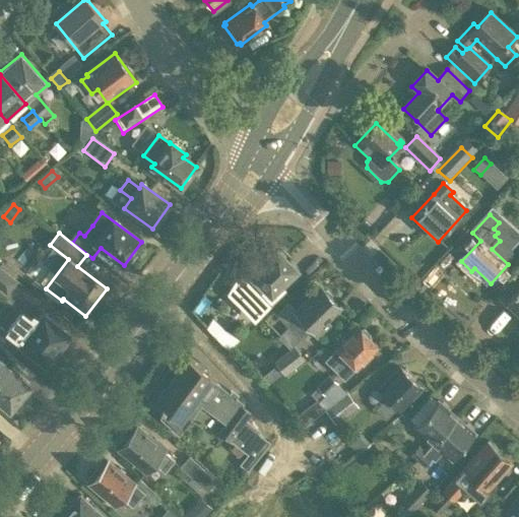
[(242,271),(242,272),(231,288),(260,319),(287,293),(281,285),(297,271),(277,251),(251,275),(247,271),(246,271),(245,270),(243,271),(242,271)]
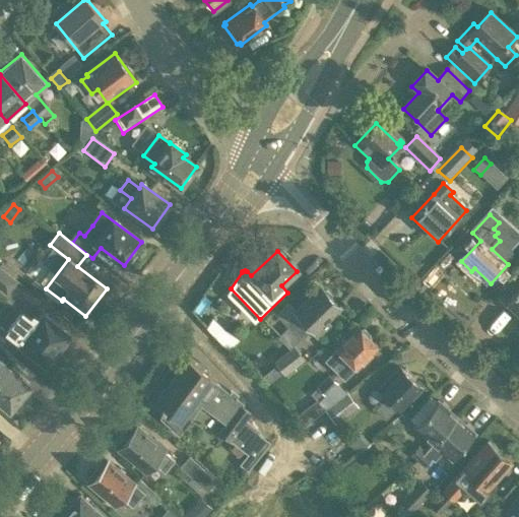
[(18,283),(0,268),(0,292),(7,298),(17,284),(18,283)]
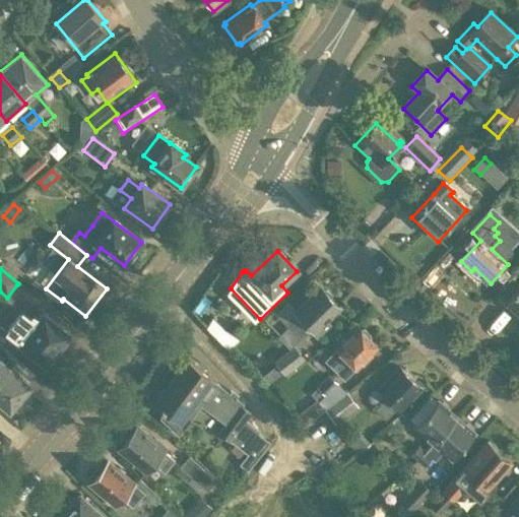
[(339,309),(321,289),(297,313),(288,304),(277,315),(302,340),(304,338),(313,329),(319,335),(330,324),(327,321),(339,309)]
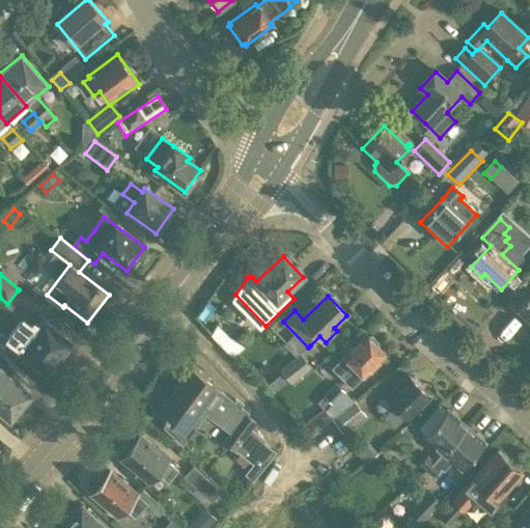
[(529,297),(518,310),(529,322),(529,297)]
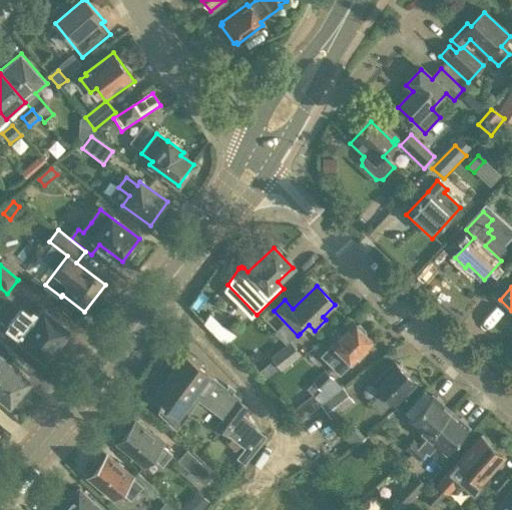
[(68,332),(39,310),(36,314),(33,312),(31,315),(22,308),(6,328),(11,332),(9,334),(45,361),(48,358),(51,359),(57,353),(55,349),(68,332)]
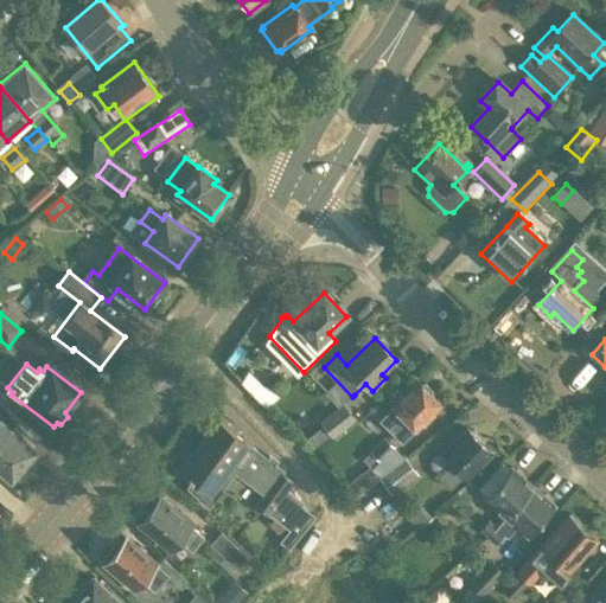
[(248,373),(241,384),(246,389),(267,410),(280,398),(262,387),(248,373)]
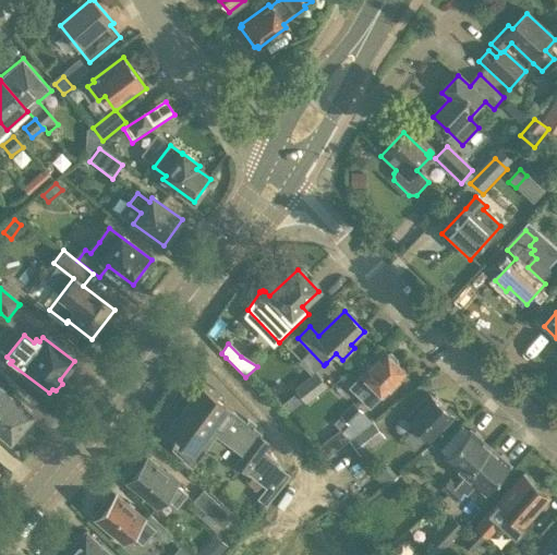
[(406,374),(385,353),(362,376),(349,389),(360,399),(370,409),(383,397),(383,398),(406,374)]
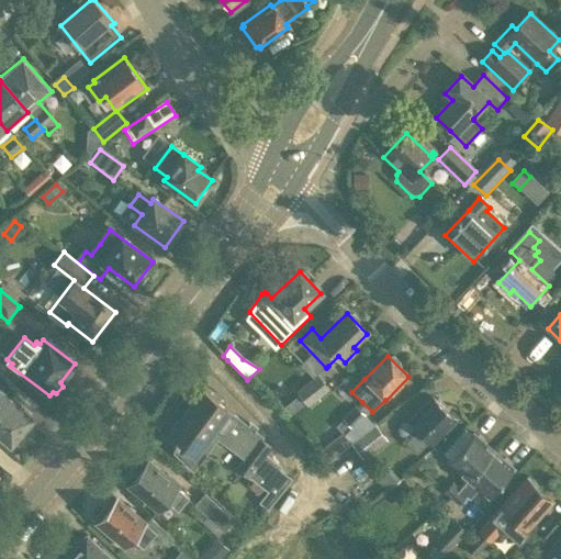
[(296,394),(307,409),(329,391),(318,377),(296,394)]
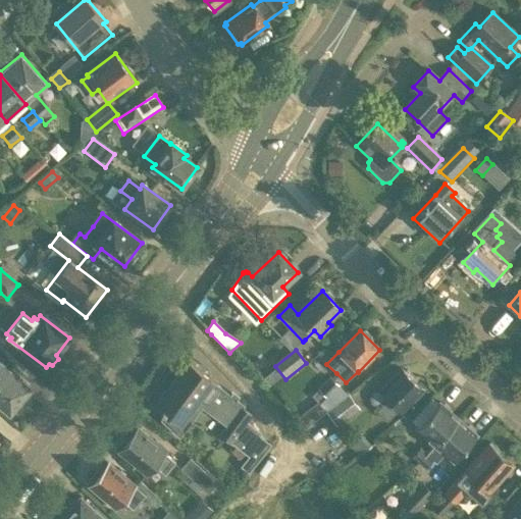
[(166,414),(160,422),(169,430),(177,437),(187,424),(183,421),(195,405),(223,426),(217,434),(247,456),(239,467),(248,474),(269,446),(258,437),(260,434),(248,425),(254,416),(242,407),(244,404),(188,363),(156,406),(166,414)]
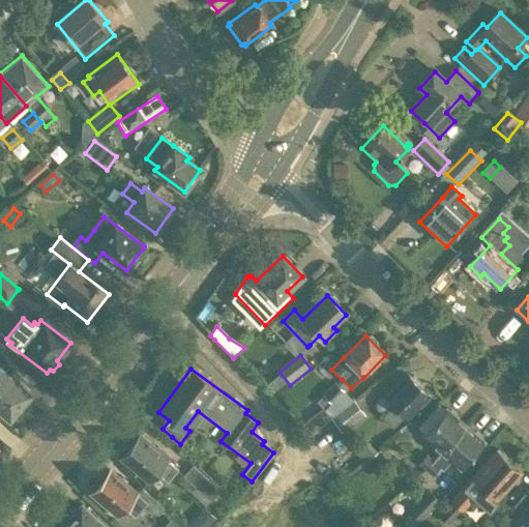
[(0,410),(6,415),(9,418),(10,417),(12,415),(17,415),(21,410),(20,407),(29,394),(26,391),(0,370),(0,410)]
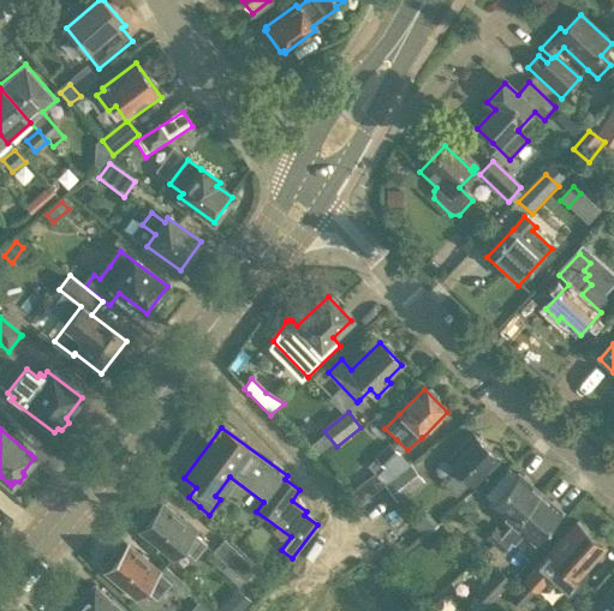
[(469,483),(474,486),(499,461),(474,436),(448,462),(459,473),(446,486),(457,496),(469,483)]
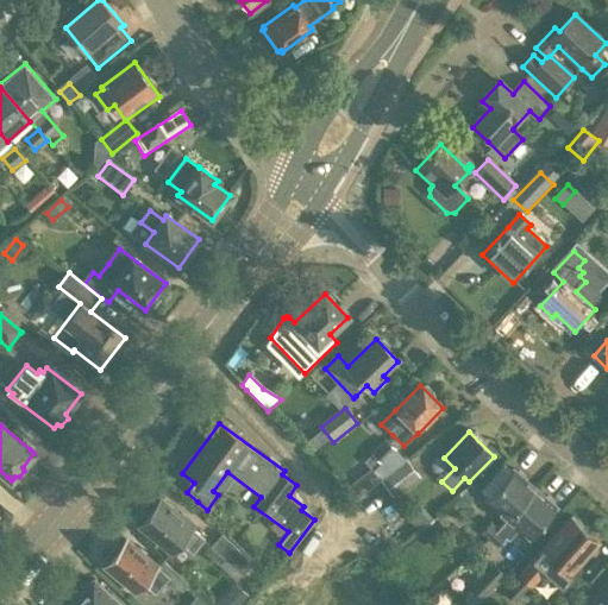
[(382,462),(373,472),(382,483),(383,481),(407,461),(408,461),(387,440),(373,454),(382,462)]
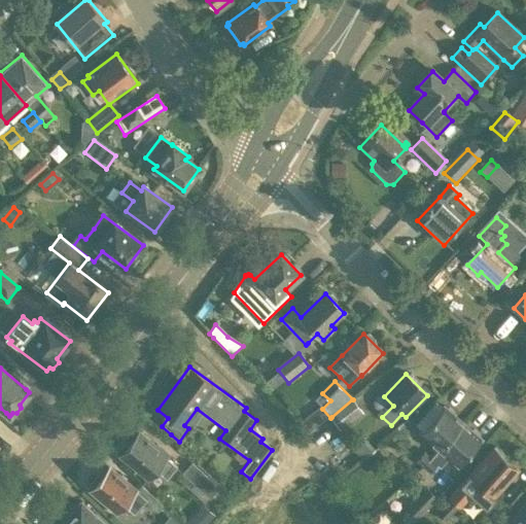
[(364,415),(352,399),(331,417),(330,418),(329,418),(341,433),(364,415)]
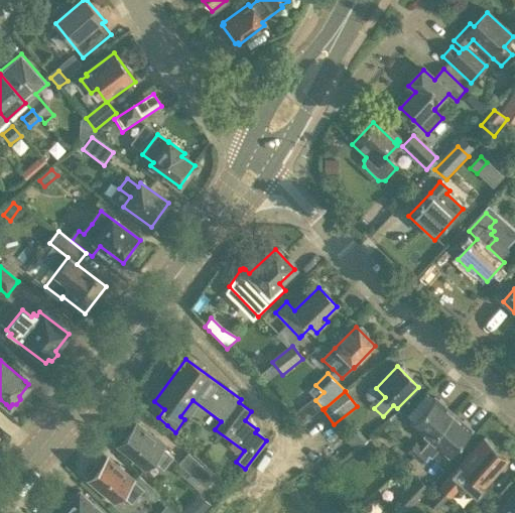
[(435,400),(412,426),(429,441),(430,441),(453,416),(445,409),(445,406),(440,401),(436,402),(435,400)]
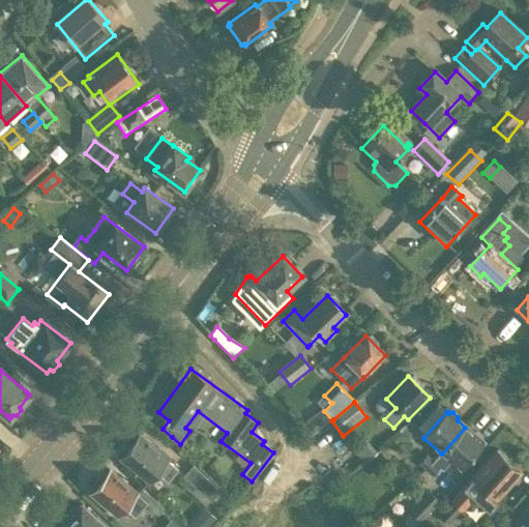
[(442,454),(435,462),(442,468),(445,470),(451,463),(460,470),(483,444),(482,443),(482,438),(477,434),(473,435),(465,428),(442,454)]
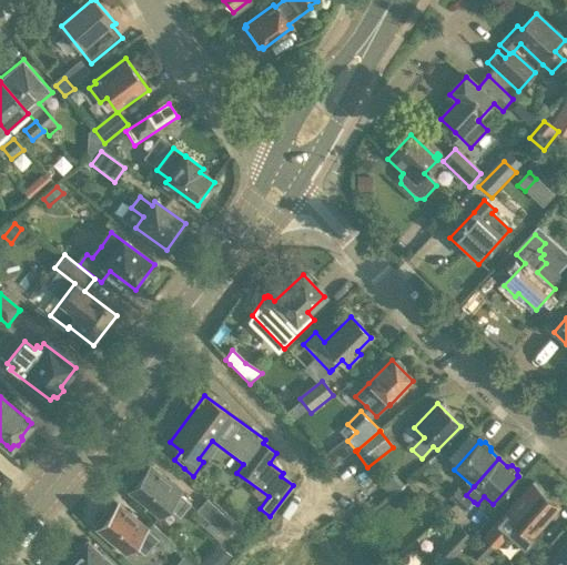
[(150,468),(130,493),(160,517),(166,508),(179,518),(190,504),(179,495),(181,492),(169,482),(166,483),(150,468)]
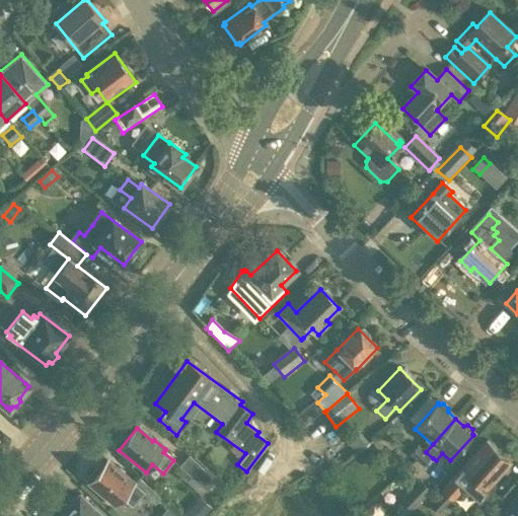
[(359,432),(347,442),(357,456),(370,445),(359,432)]
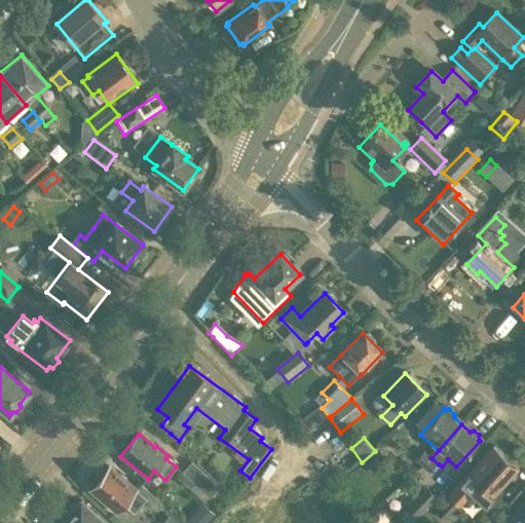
[(484,463),(482,461),(467,477),(435,513),(445,522),(449,522),(473,495),(485,506),(495,494),(516,471),(494,451),(484,463)]
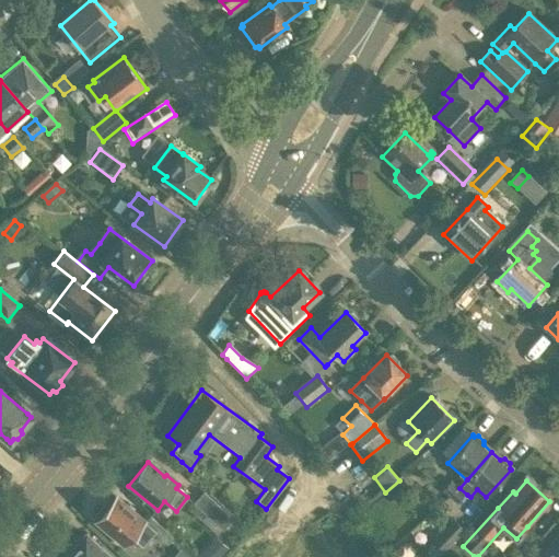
[(451,482),(442,491),(450,499),(459,488),(451,482)]
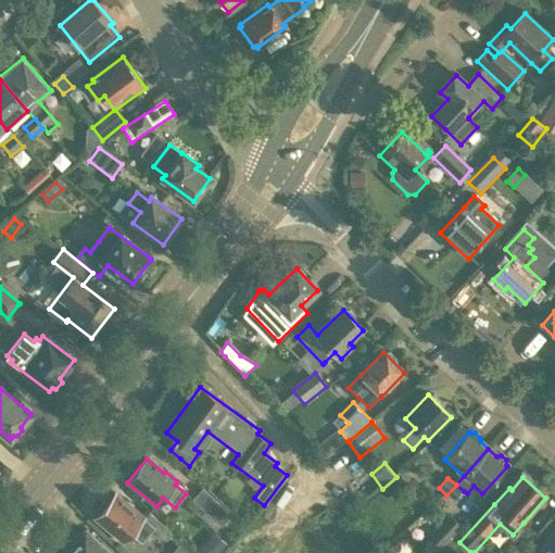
[(456,485),(446,495),(455,502),(464,491),(456,485)]
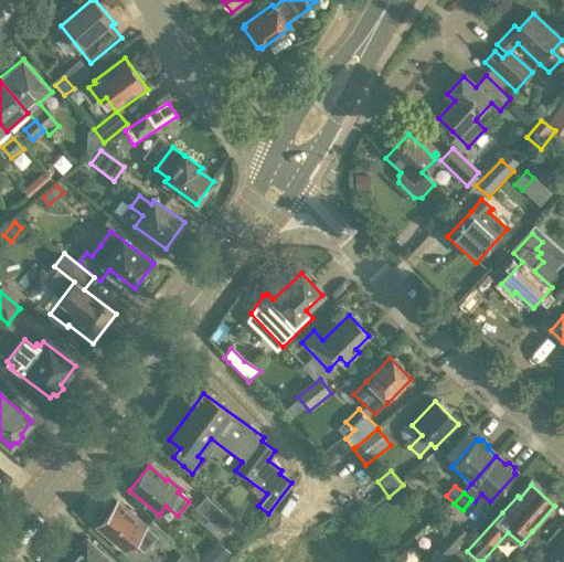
[(206,498),(195,509),(225,538),(235,526),(206,498)]
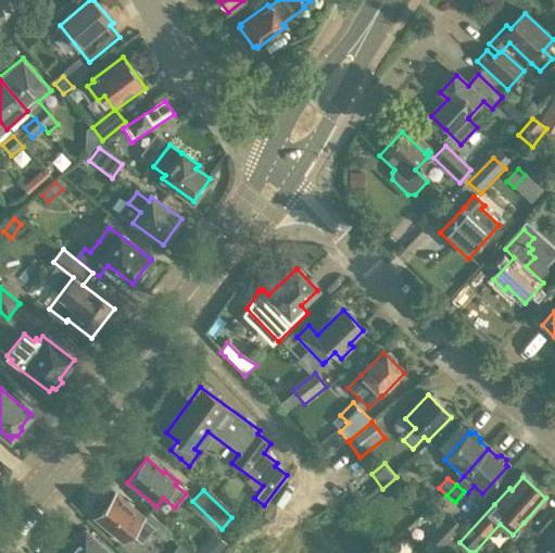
[(385,491),(375,498),(379,504),(389,497),(385,491)]
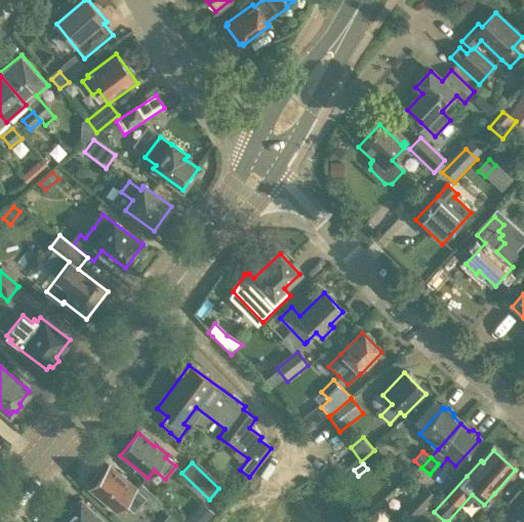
[(134,491),(135,490),(109,468),(101,478),(97,476),(89,485),(92,487),(90,490),(117,513),(124,504),(134,513),(145,499),(134,491)]
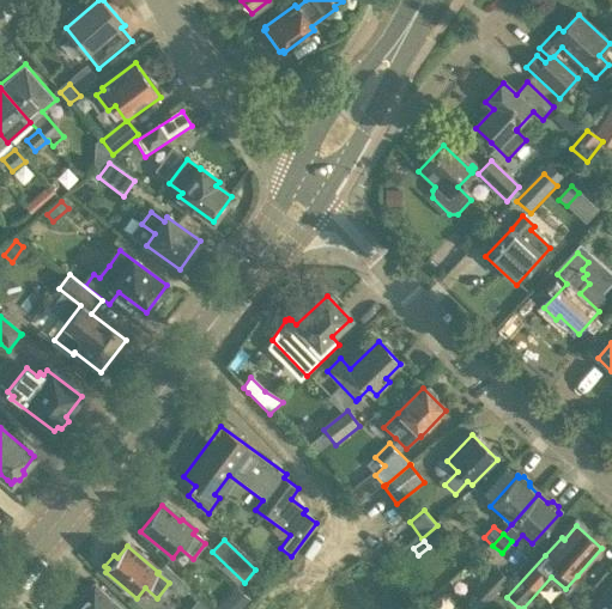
[(473,590),(485,602),(508,580),(496,568),(473,590)]
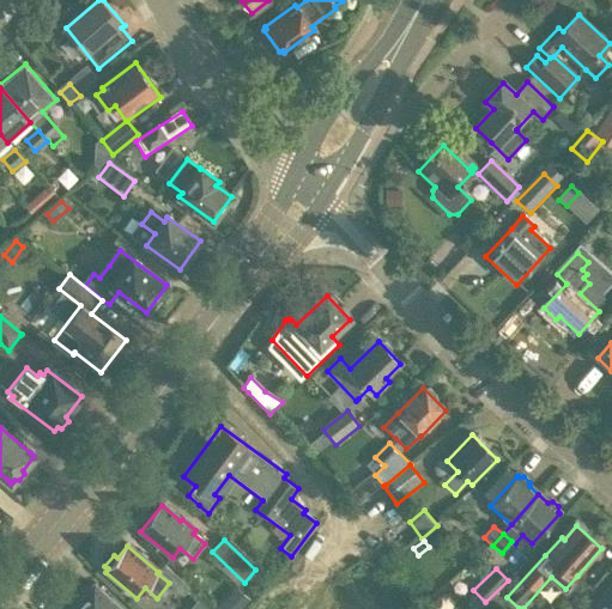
[(120,608),(95,585),(86,595),(80,596),(72,606),(72,608),(120,608)]
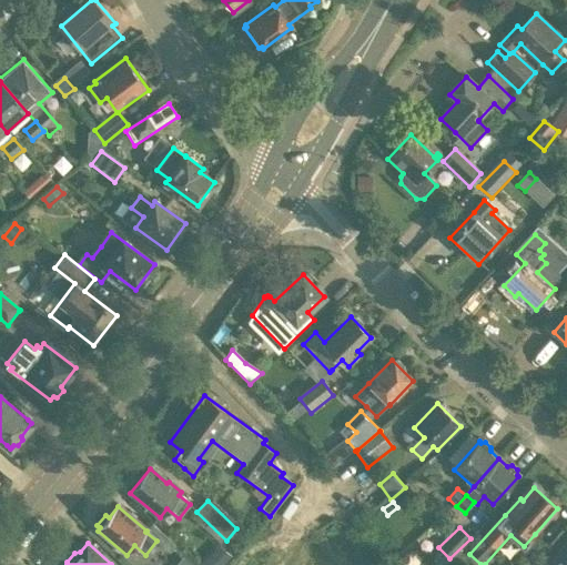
[(566,544),(549,564),(566,564),(566,544)]
